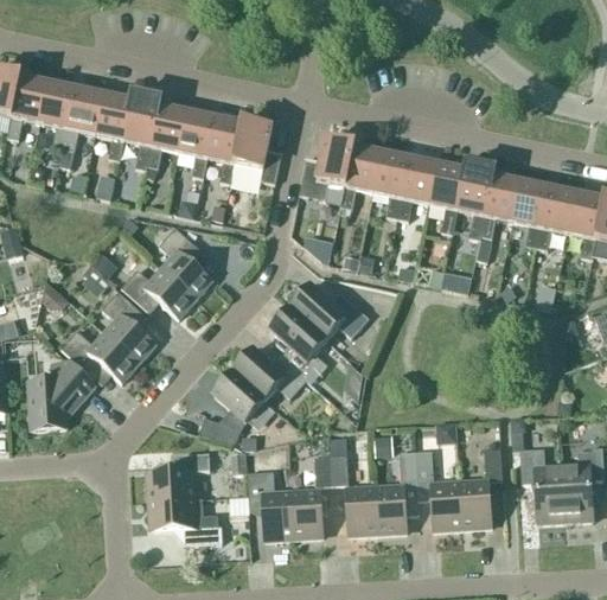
[(11,117),(21,71),(0,66),(0,115),(11,117)]
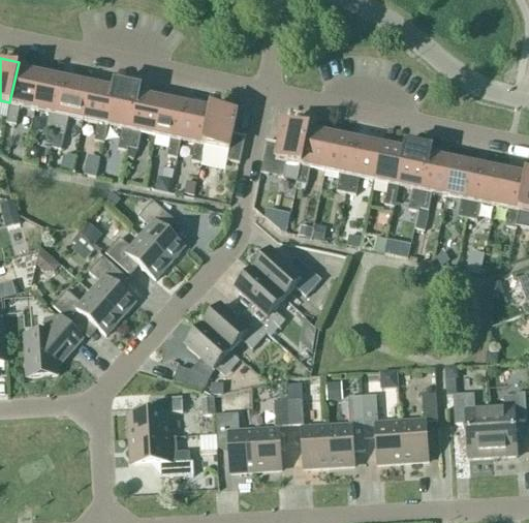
[(34,108),(42,67),(19,62),(9,102),(5,120),(16,122),(20,104),(34,108)]
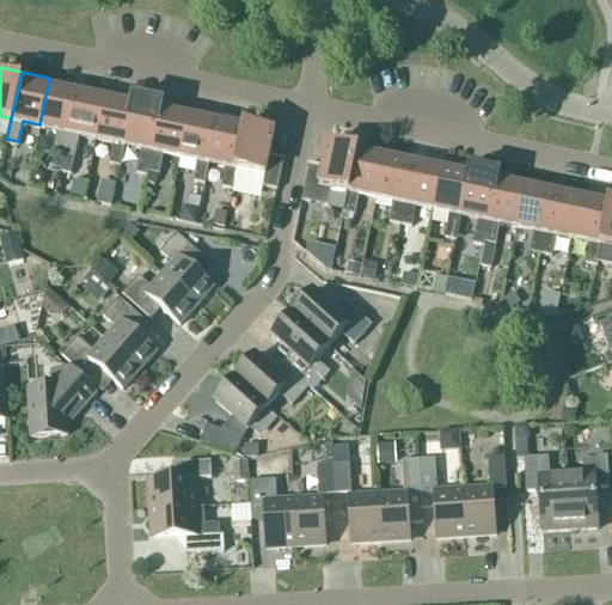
[(63,151),(77,89),(69,87),(71,81),(49,78),(40,124),(56,128),(53,148),(63,151)]
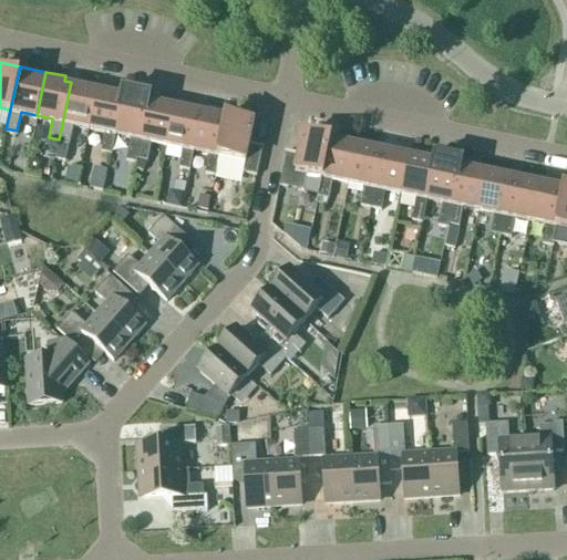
[(89,126),(98,83),(78,79),(76,83),(71,82),(59,140),(54,156),(65,158),(73,123),(89,126)]
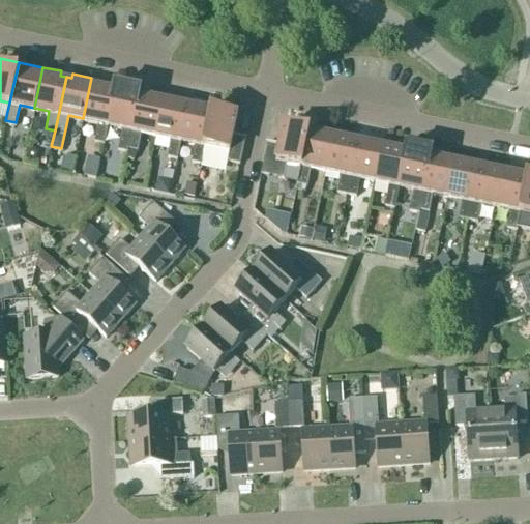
[(115,87),(114,87),(109,86),(110,81),(91,78),(83,118),(97,121),(94,139),(105,141),(108,123),(115,87)]
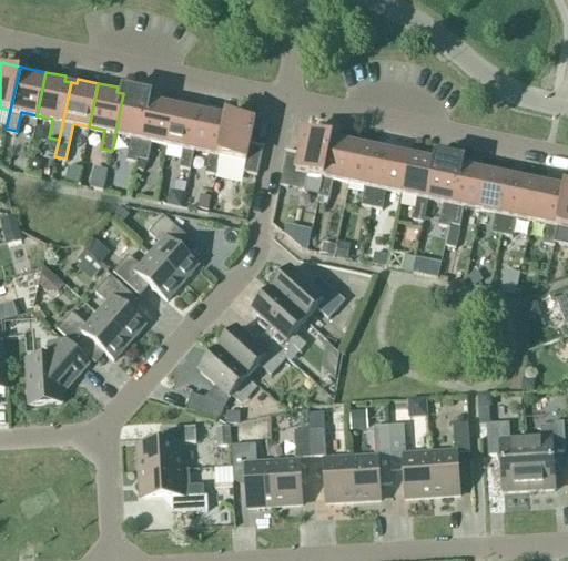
[(149,99),(150,99),(151,93),(123,88),(122,93),(123,93),(115,132),(131,135),(127,157),(138,160),(138,156),(149,99)]
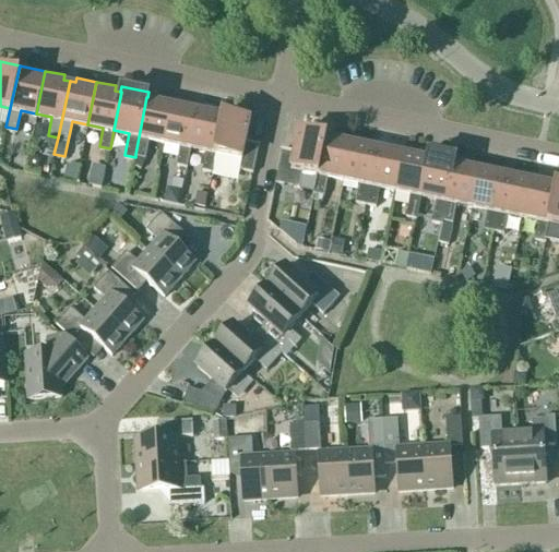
[(165,141),(174,97),(154,93),(153,98),(147,97),(146,97),(135,154),(145,155),(149,138),(165,141)]
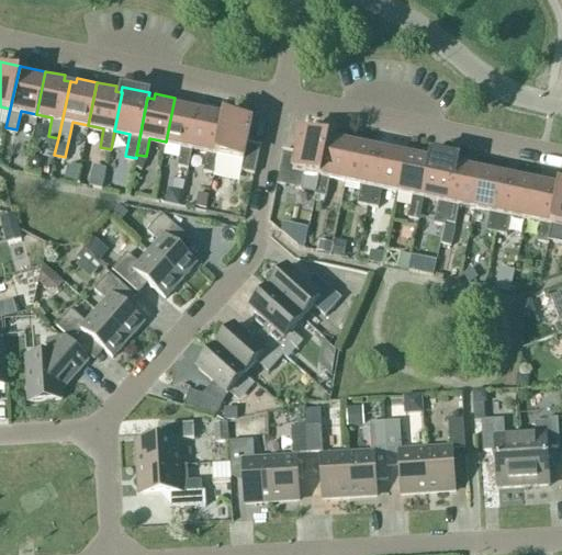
[(199,109),(193,108),(194,102),(175,98),(166,142),(181,145),(177,162),(188,165),(192,147),(191,147),(199,109)]
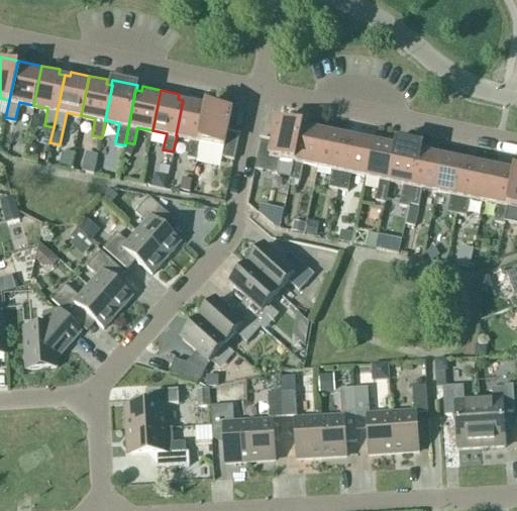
[(198,149),(208,100),(184,95),(183,100),(176,135),(177,135),(190,137),(187,155),(197,157),(198,149)]
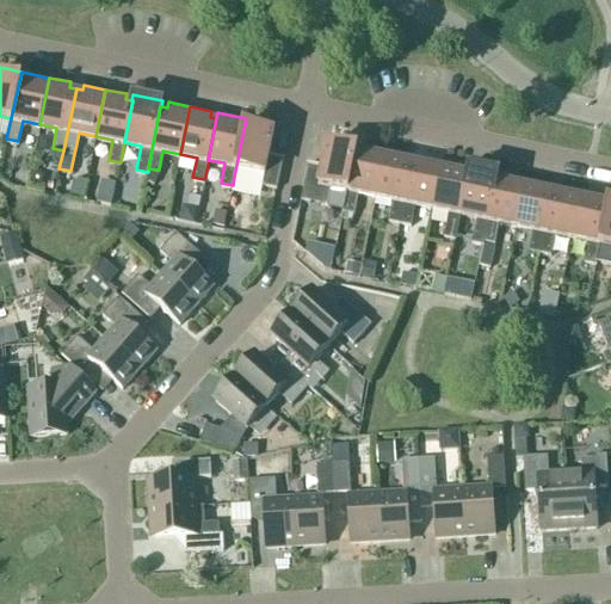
[(234,177),(277,185),(283,155),(269,152),(273,130),(266,129),(267,123),(246,118),(234,177)]
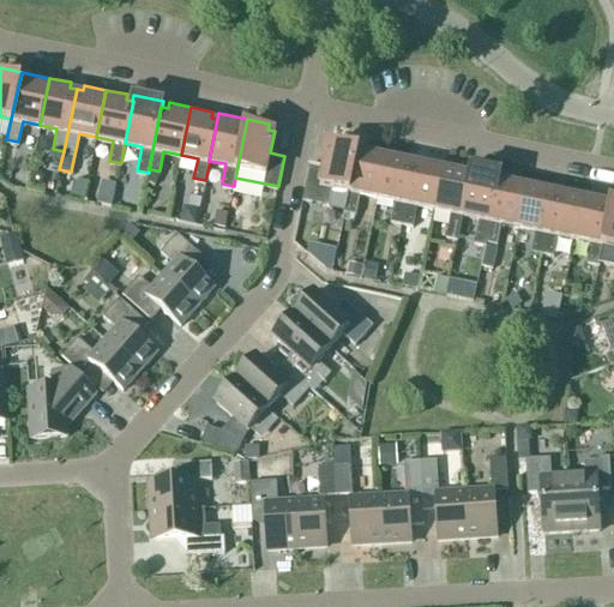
[(349,190),(359,143),(337,138),(336,144),(329,142),(324,164),(311,161),(302,197),(331,203),(335,186),(349,190)]
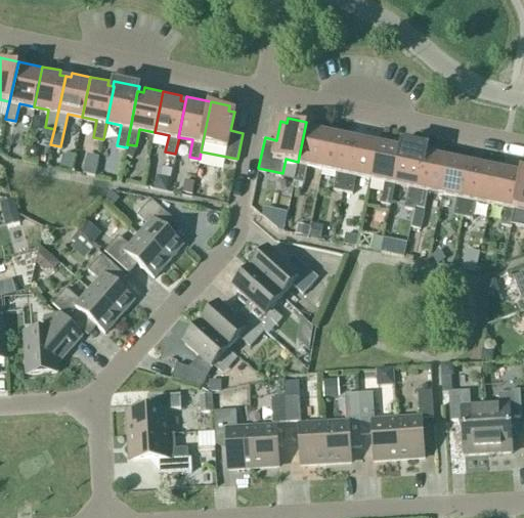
[(322,167),(331,127),(306,122),(298,162),(294,179),(304,181),(307,164),(322,167)]
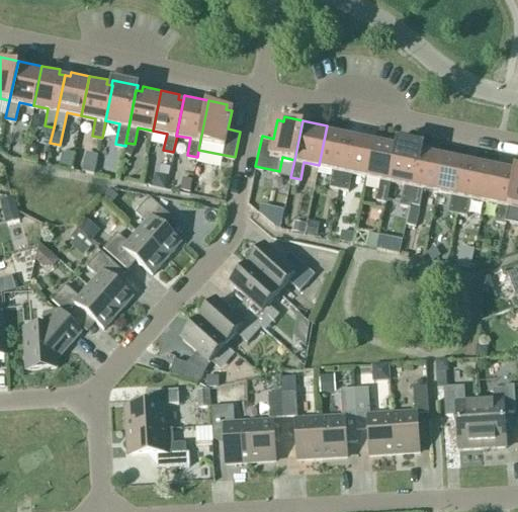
[(339,186),(349,135),(344,134),(345,129),(327,125),(319,165),(333,168),(329,185),(339,186)]
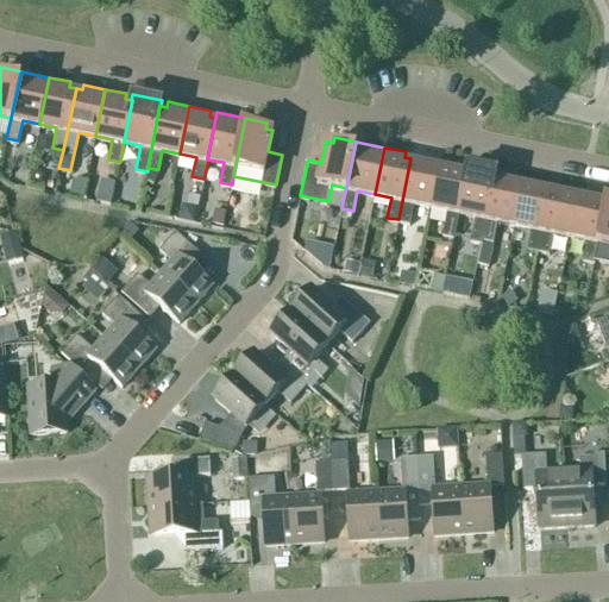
[(431,206),(440,160),(419,155),(418,160),(410,158),(399,219),(409,221),(413,202),(431,206)]
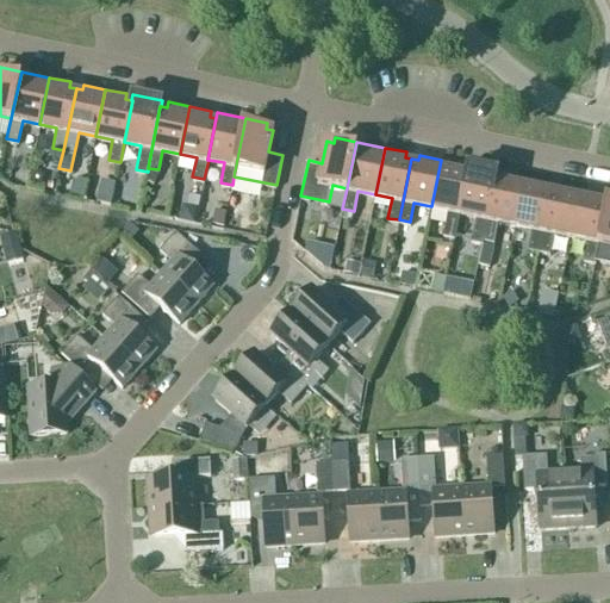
[(467,171),(466,171),(461,169),(462,163),(441,160),(431,206),(448,210),(443,234),(455,236),(460,212),(459,212),(467,171)]
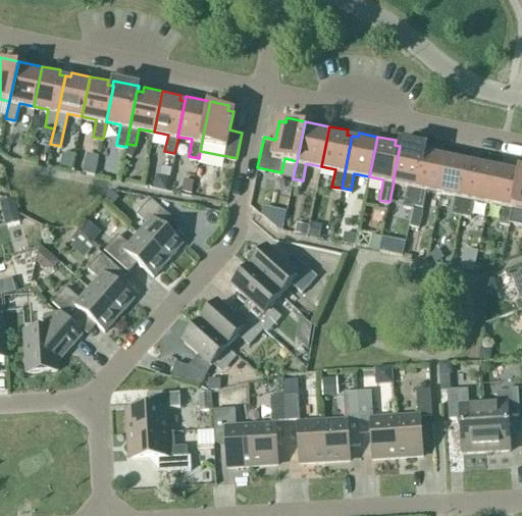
[(425,151),(426,147),(400,141),(399,146),(400,146),(393,182),(394,182),(407,184),(403,205),(413,207),(425,151)]
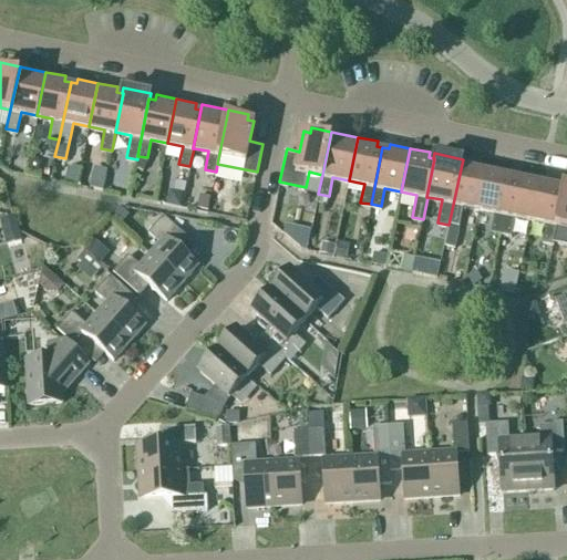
[(137,159),(135,165),(142,168),(147,157),(137,156),(137,159)]
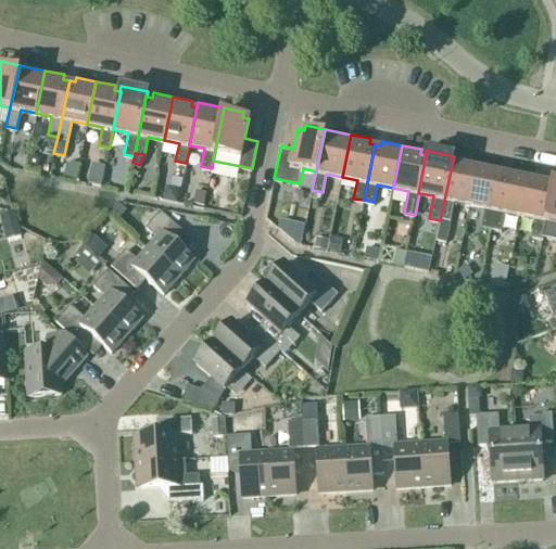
[(469,203),(478,161),(468,158),(467,164),(453,161),(440,220),(436,239),(445,240),(454,200),(469,203)]
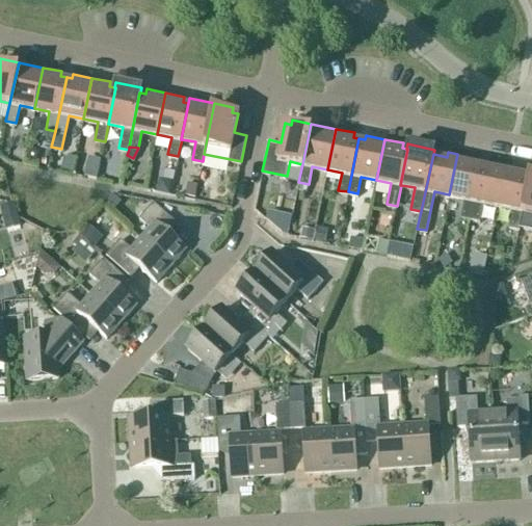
[(470,217),(481,164),(476,163),(477,158),(457,154),(449,194),(463,198),(460,215),(470,217)]
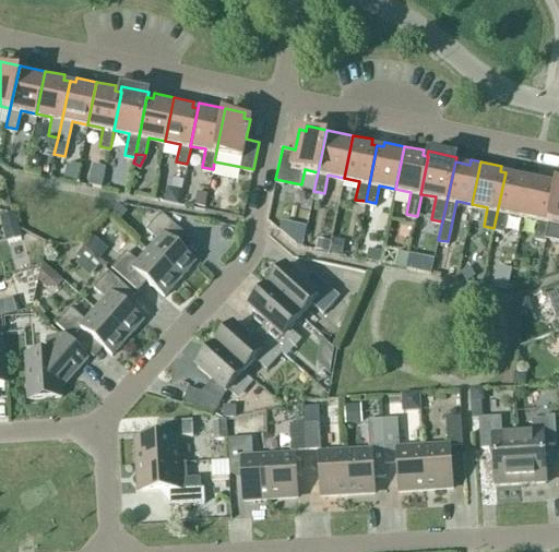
[(100,183),(105,167),(91,164),(87,181),(100,183)]
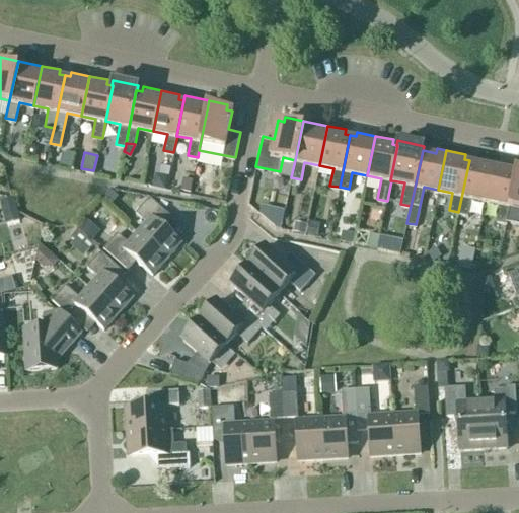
[(486,200),(494,160),(476,157),(475,161),(469,160),(458,212),(467,214),(471,197),(486,200)]
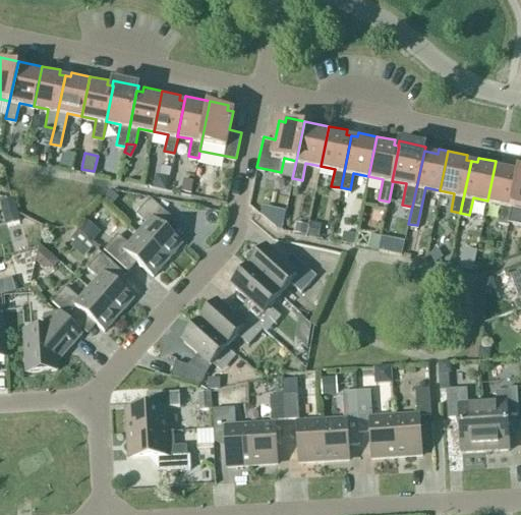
[(509,220),(520,166),(496,161),(487,201),(502,204),(499,221),(509,223),(509,220)]
